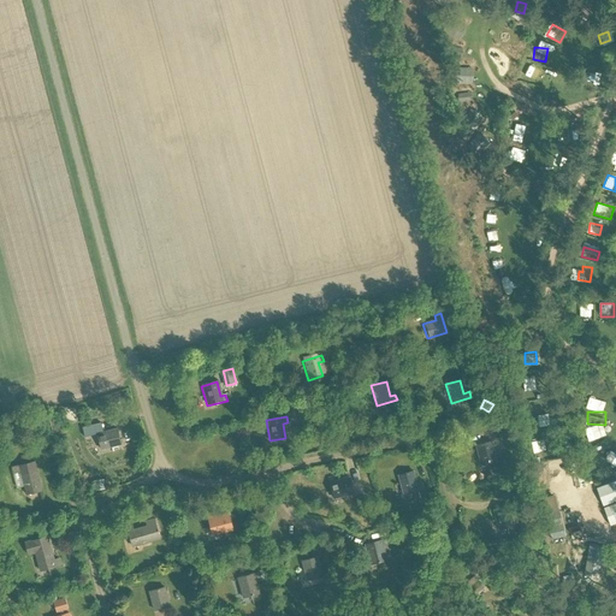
[(95,430),(100,450),(120,445),(117,430),(102,433),(101,428),(95,430)]
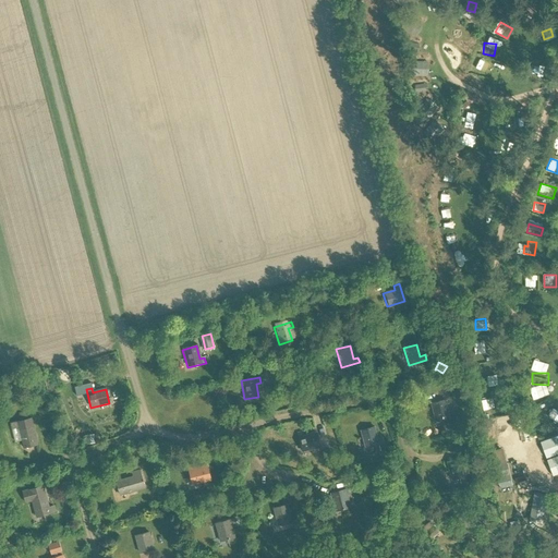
[(436,421),(448,417),(444,400),(431,403),(436,421)]
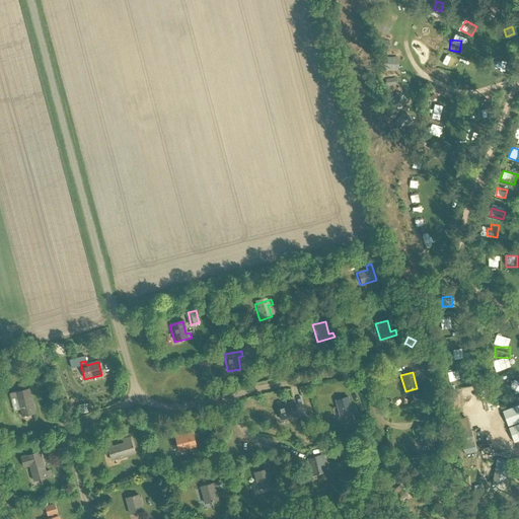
[(15,391),(20,412),(22,417),(34,414),(28,388),(15,391)]
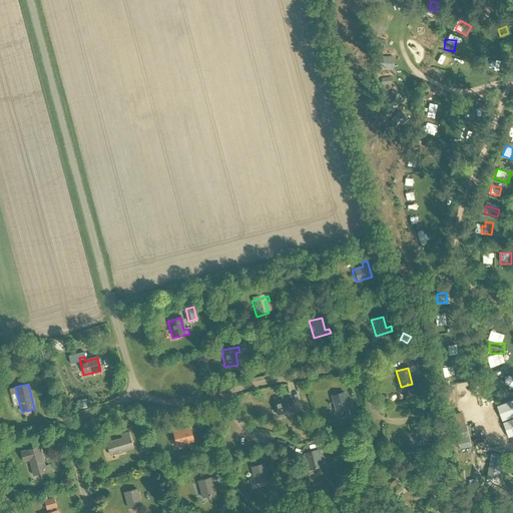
[(336,412),(348,409),(354,407),(352,402),(346,404),(343,393),(332,396),(336,412)]
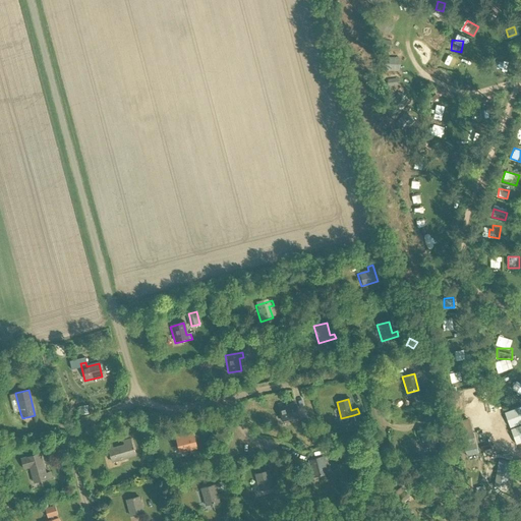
[(282,421),(299,416),(295,404),(284,407),(282,403),(278,404),(282,421)]
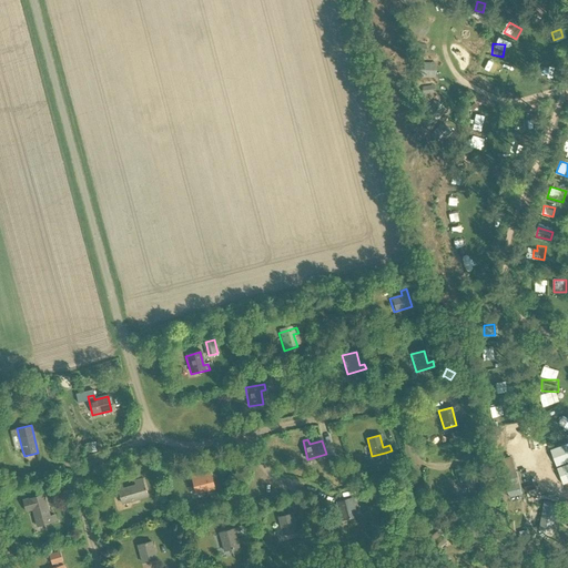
[(567,462),(567,443),(565,445),(550,449),(556,466),(567,462)]
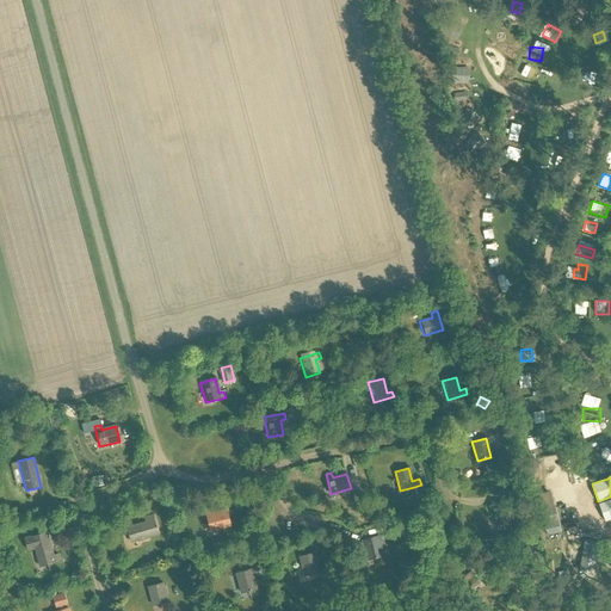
[(610,498),(599,504),(605,522),(610,518),(610,498)]
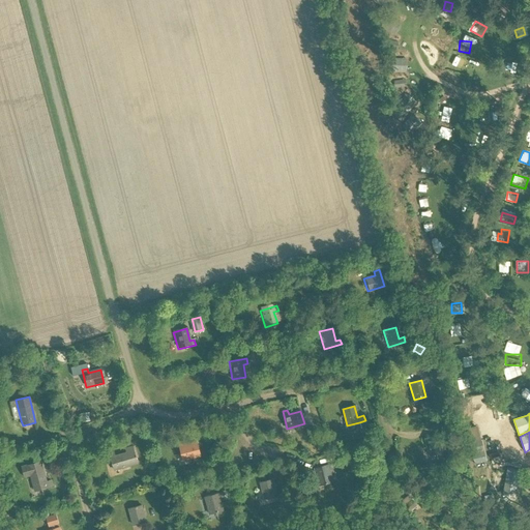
[(430,454),(442,451),(438,436),(425,439),(430,454)]
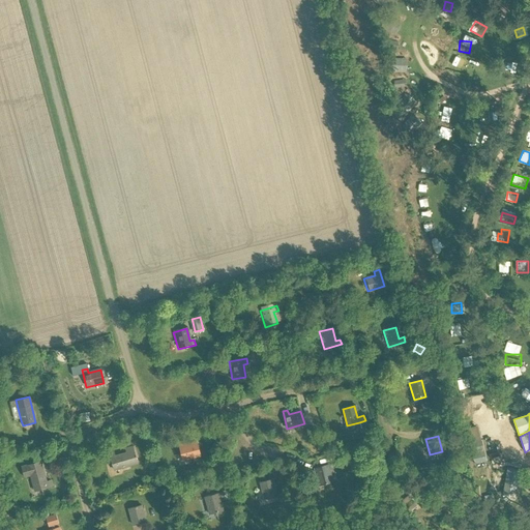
[(483,463),(487,462),(487,459),(482,440),(470,443),(475,465),(483,463)]
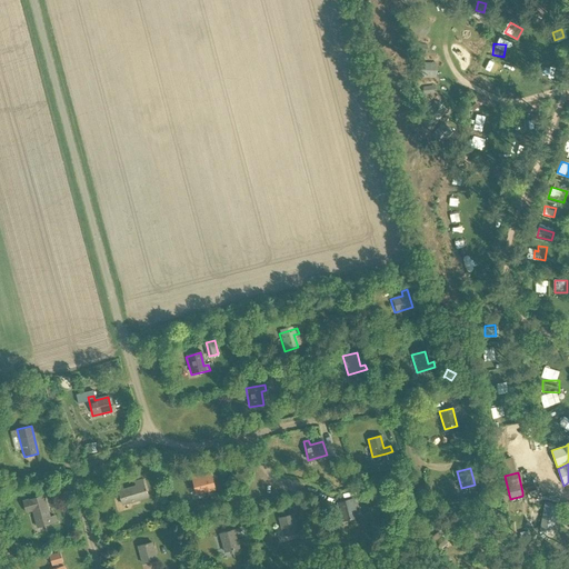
[(192,475),(197,493),(216,489),(211,475),(199,478),(197,473),(192,475)]
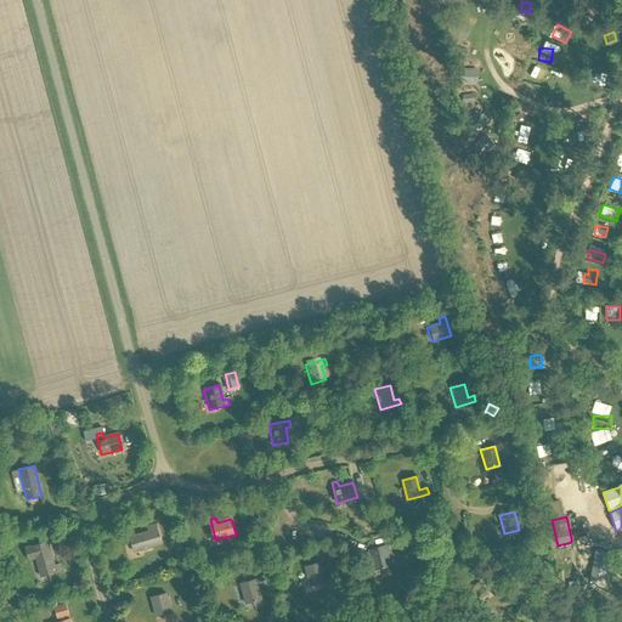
[(129,531),(134,552),(163,544),(157,522),(147,526),(148,530),(136,533),(135,529),(129,531)]
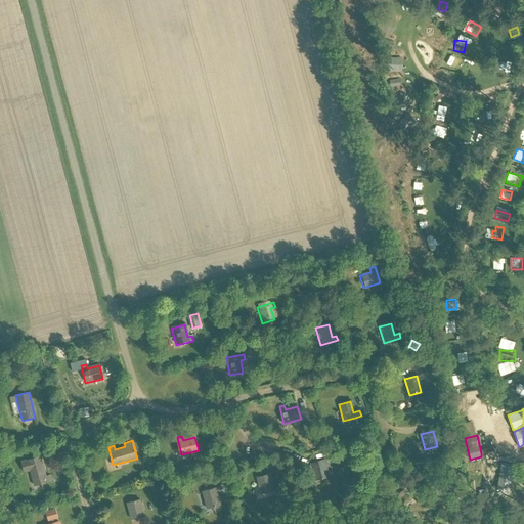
[(25,472),(33,470),(37,485),(54,480),(53,475),(48,476),(43,455),(22,461),(25,472)]
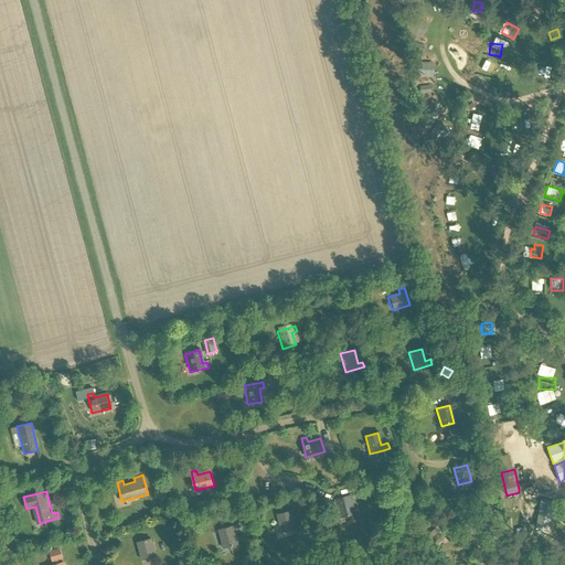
[(342,518),(355,514),(351,496),(337,499),(342,518)]
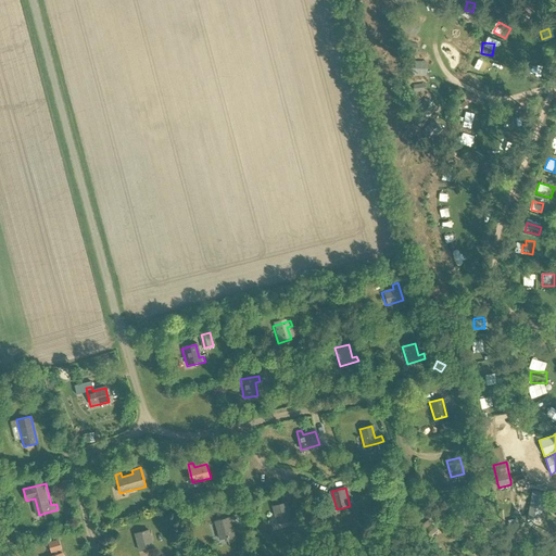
[(539,491),(532,490),(528,518),(541,520),(543,507),(545,492),(539,491)]
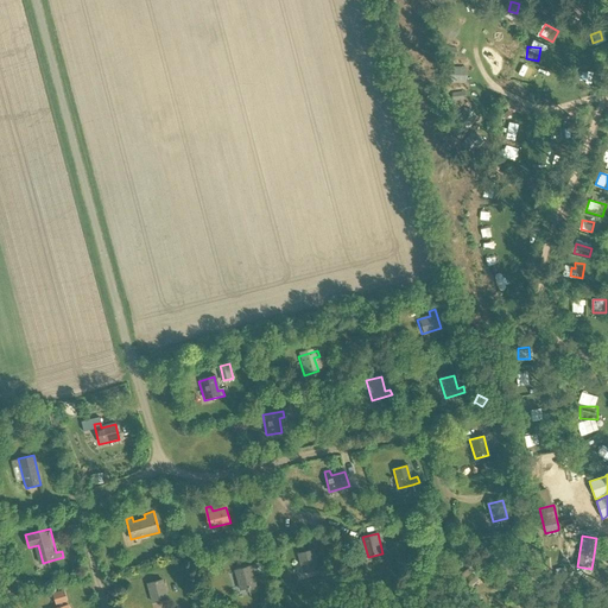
[(305,574),(320,570),(315,551),(299,555),(305,574)]
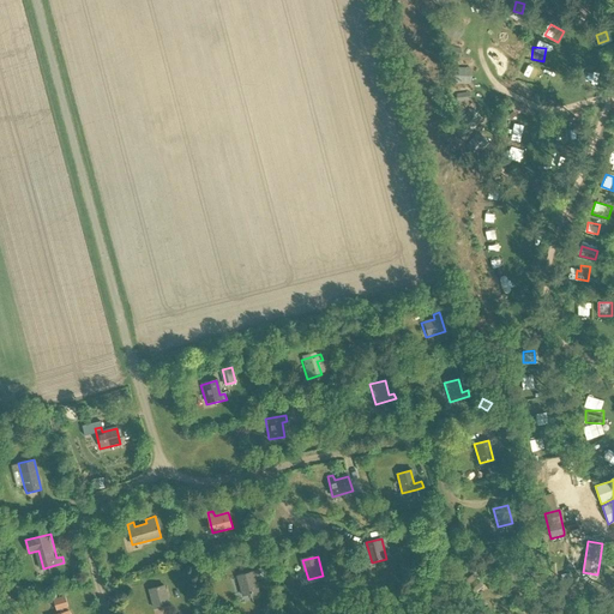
[(244,596),(259,591),(254,572),(239,577),(244,596)]
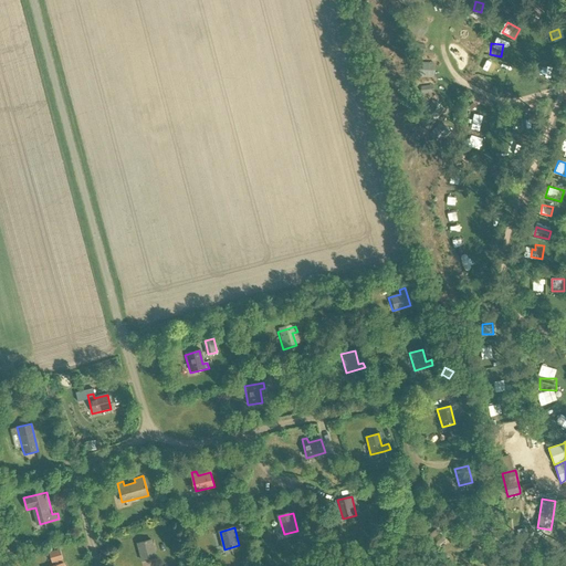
[(446,540),(437,528),(428,535),(438,546),(446,540)]
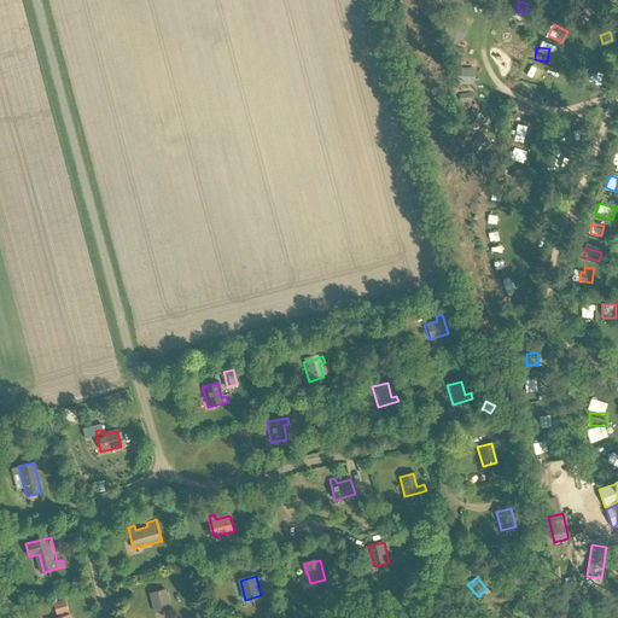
[(157,612),(173,608),(168,589),(152,593),(157,612)]
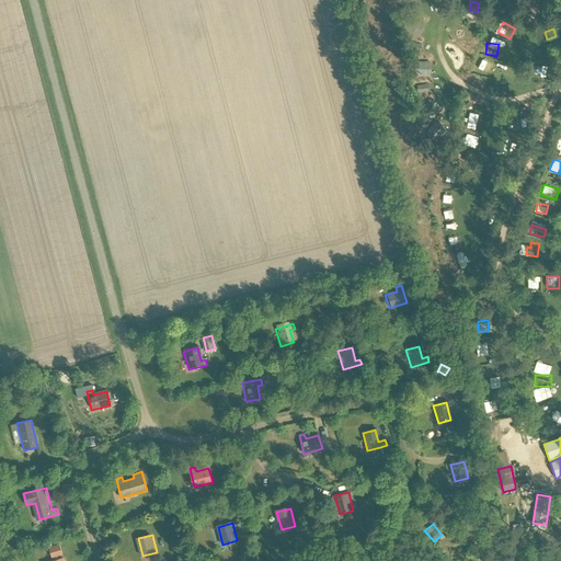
[(49,547),(52,557),(63,553),(59,544),(49,547)]
